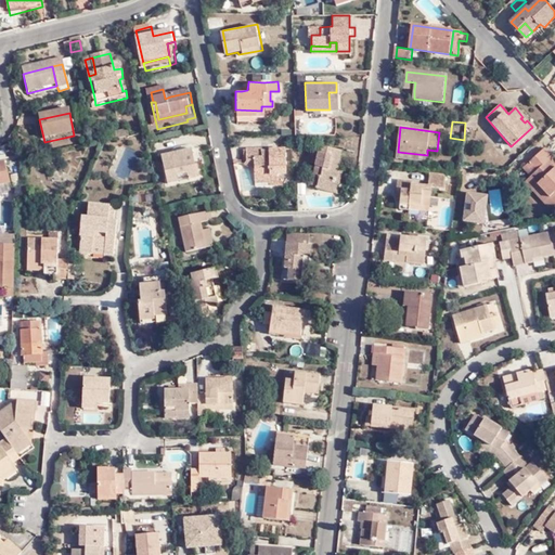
[(105,138),(107,144),(129,139),(127,132),(105,138)]
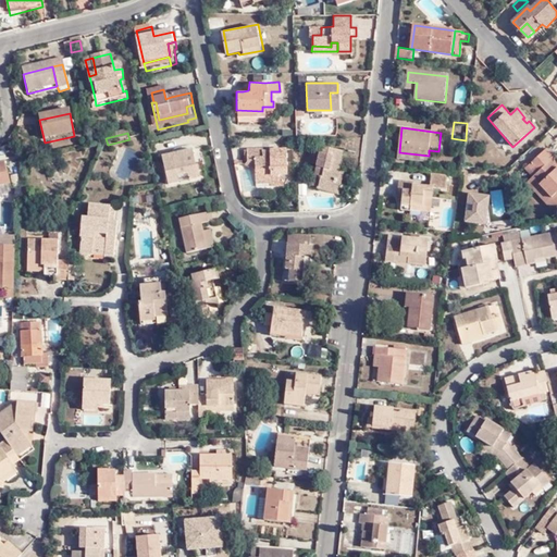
[(329,169),(336,171),(342,150),(320,144),(318,148),(310,147),(306,160),(313,163),(313,164),(319,166),(316,174),(310,173),(308,185),(331,193),(334,180),(325,176),(329,169)]
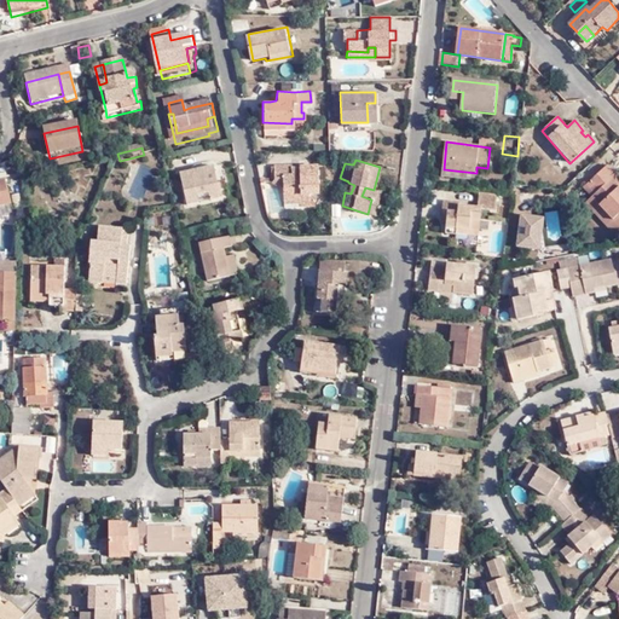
[(278,197),(305,196),(305,195),(305,192),(317,191),(316,165),(296,163),(296,167),(289,167),(289,163),(272,163),(272,175),(279,175),(278,197)]
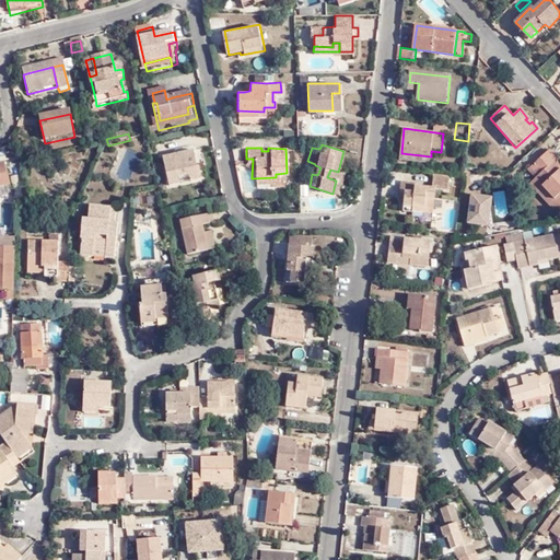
[(129,183),(141,154),(128,149),(116,177),(129,183)]
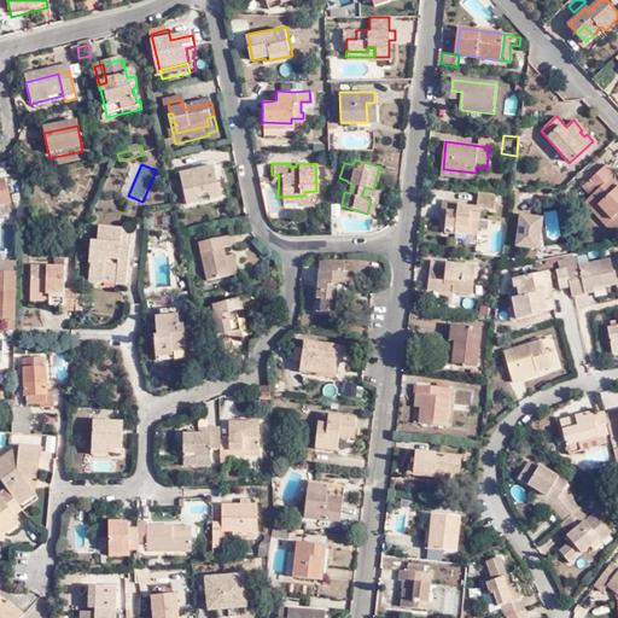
[(186,205),(197,202),(196,193),(207,191),(209,199),(221,196),(217,181),(216,181),(211,164),(196,168),(196,173),(190,174),(187,170),(179,173),(186,205)]
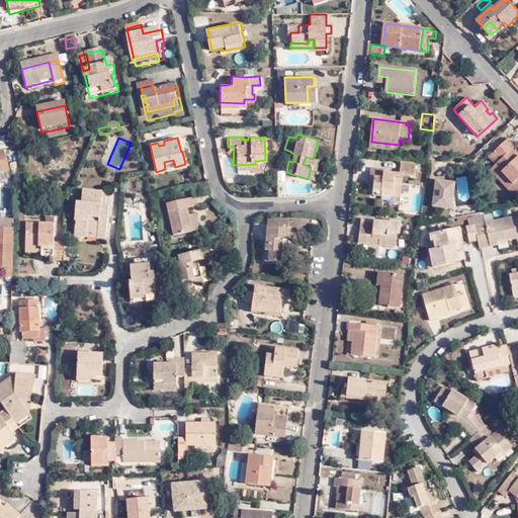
[(509,138),(492,154),(499,161),(500,153),(512,142),(509,138)]
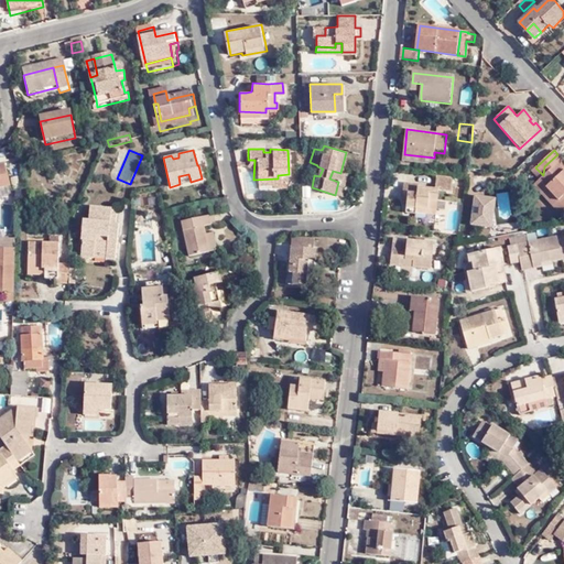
[(433,163),(434,158),(404,154),(403,160),(433,163)]
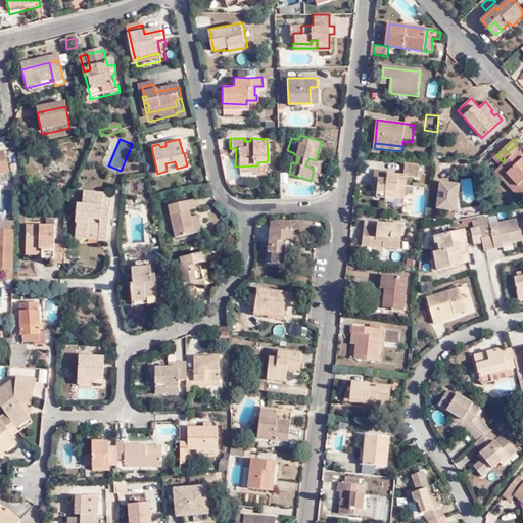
[(522,156),(520,153),(522,150),(522,149),(517,143),(505,154),(504,162),(503,169),(522,191),(522,156)]
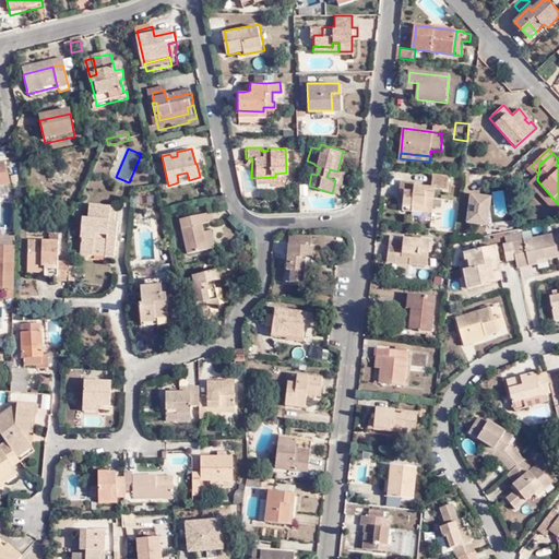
[(537,180),(538,174),(531,166),(527,169),(534,177),(537,180)]
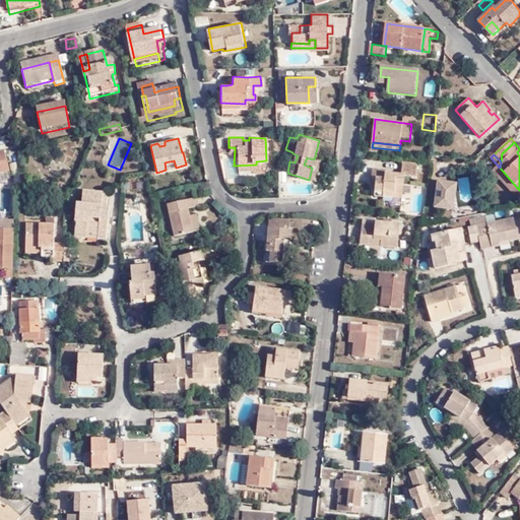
[(319,160),(314,159),(307,157),(304,165),(312,168),(309,180),(313,181),(319,160)]
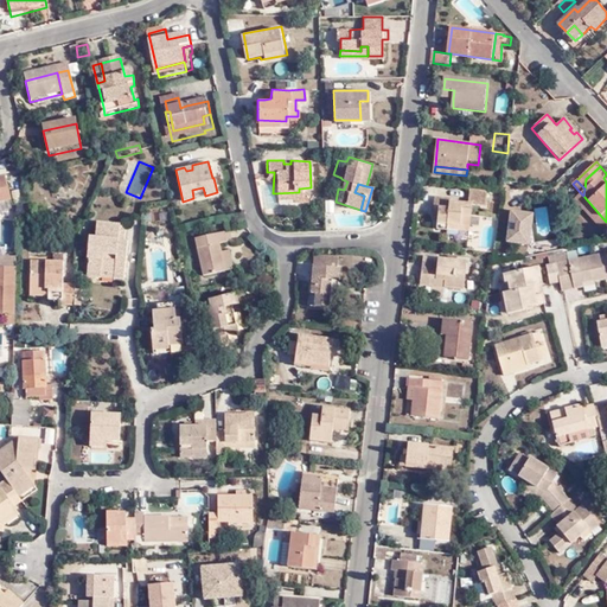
[(193,198),(205,196),(203,187),(192,190),(193,198)]
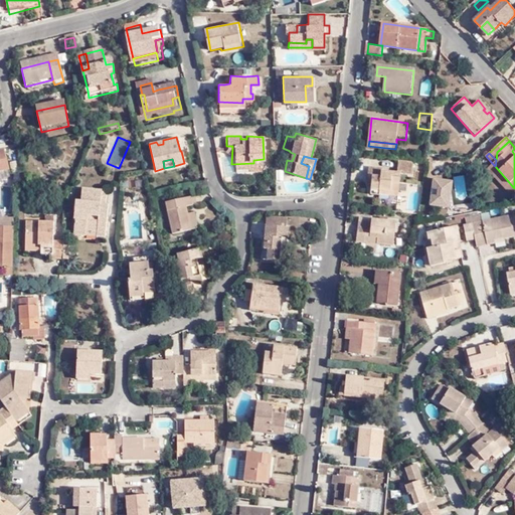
[(273,161),(273,166),(282,169),(284,165),(273,161)]
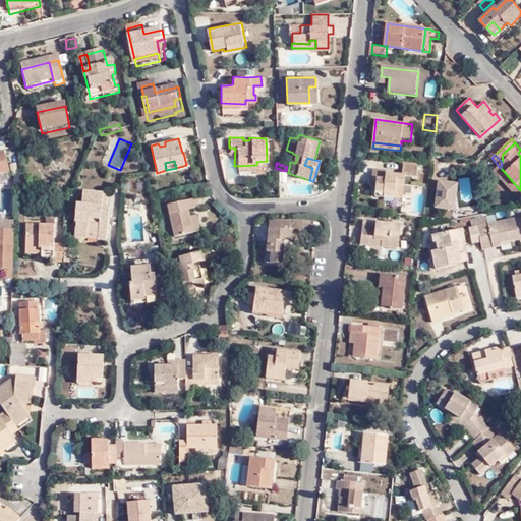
[(385,193),(403,195),(405,177),(418,179),(420,165),(404,163),(402,175),(387,174),(387,171),(373,169),(372,178),(378,178),(377,185),(374,197),(384,198),(385,193)]
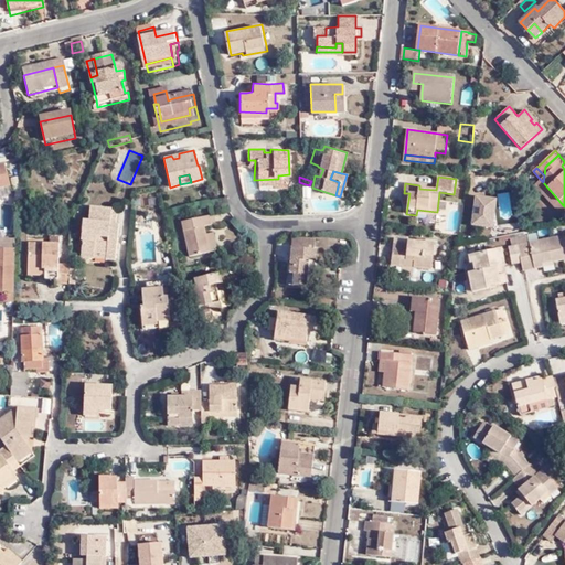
[(278,179),(254,180),(254,184),(276,184),(276,188),(283,188),(283,184),(278,178),(278,179)]
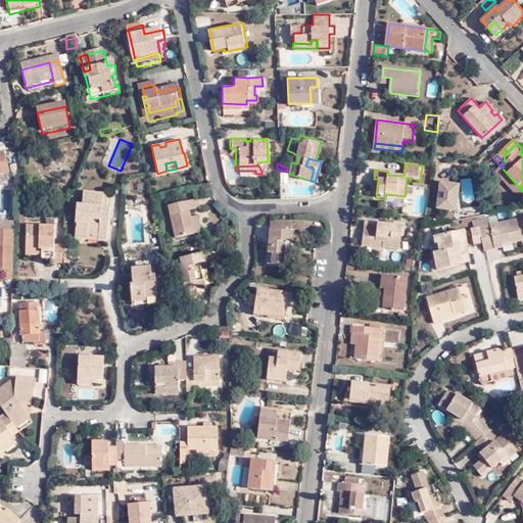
[(522,194),(522,191),(503,169),(501,178),(519,198),(522,194)]
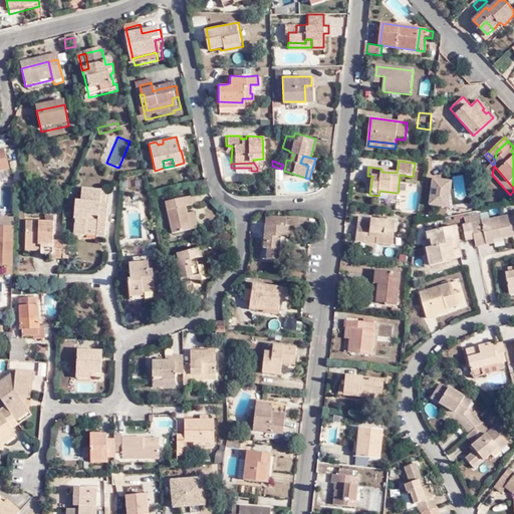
[(440,180),(436,207),(453,210),(457,183),(440,180)]
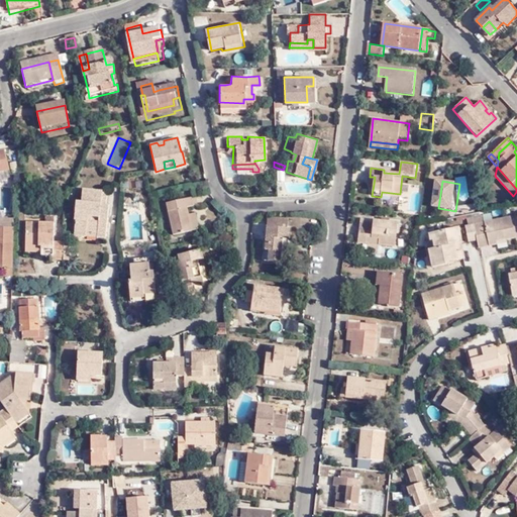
[(73,240),(84,241),(85,235),(95,236),(95,239),(104,240),(107,209),(99,208),(101,197),(81,194),(79,206),(74,205),(72,222),(74,224),(73,240)]
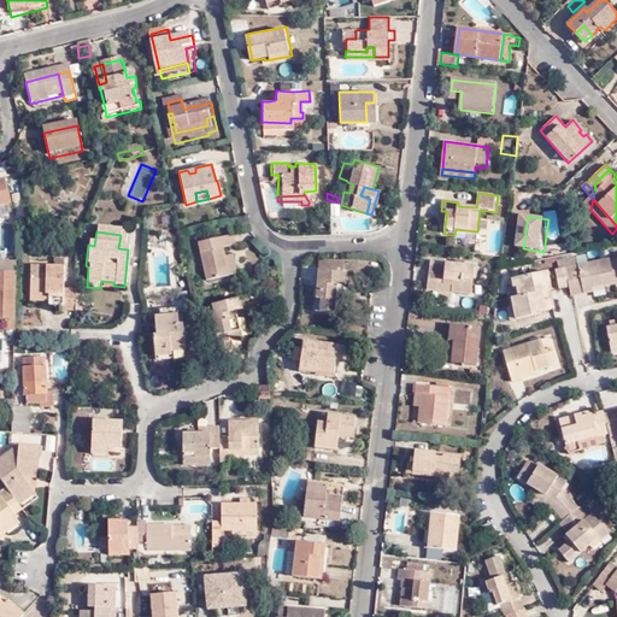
[(206,277),(228,272),(224,253),(222,253),(219,245),(228,242),(227,233),(198,240),(206,277)]
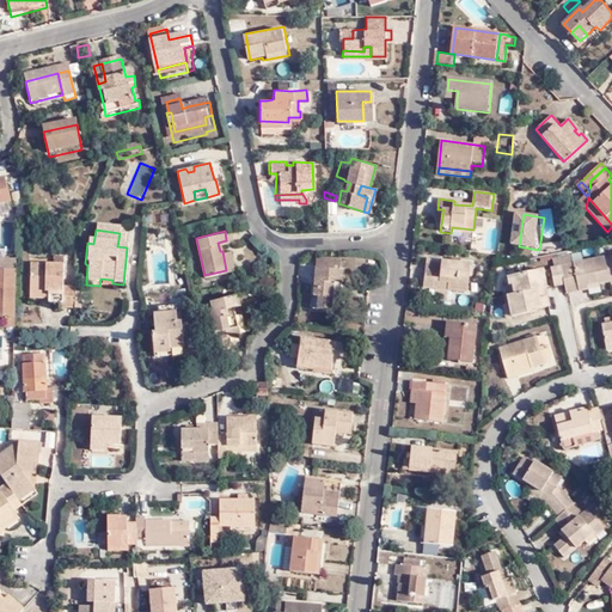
[(228,250),(222,251),(226,270),(233,269),(228,250)]
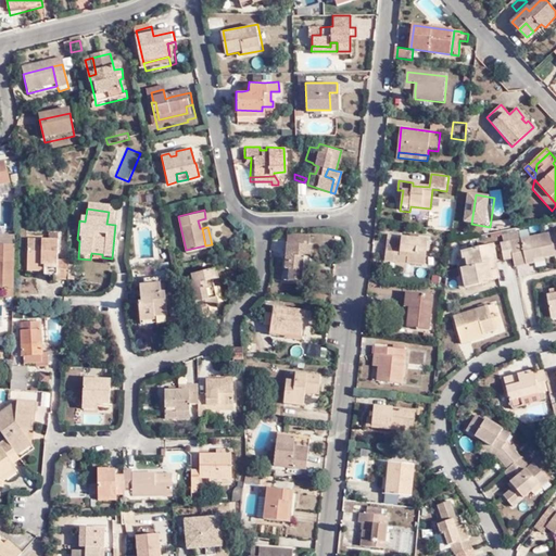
[(287,232),(286,242),(308,244),(308,234),(287,232)]
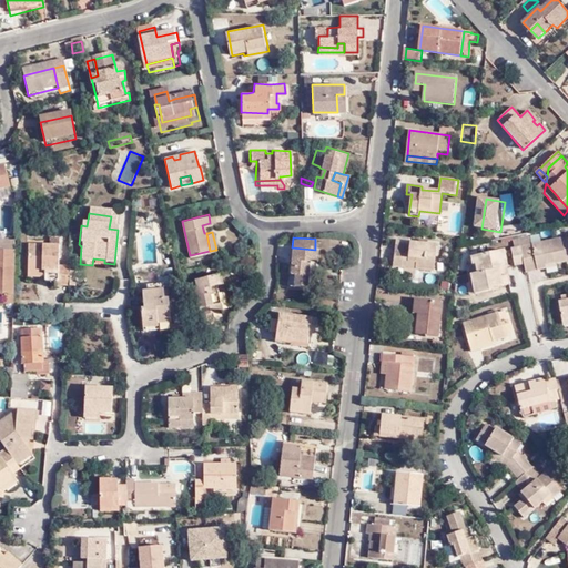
[(531,263),(533,272),(553,269),(553,265),(567,261),(567,237),(528,246),(531,263)]
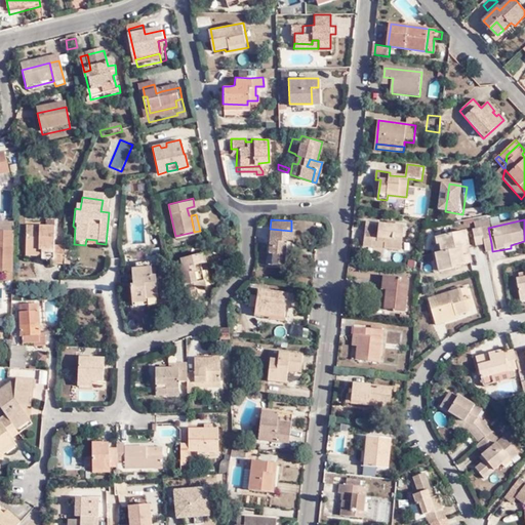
[(366,221),(365,231),(379,233),(380,224),(366,221)]
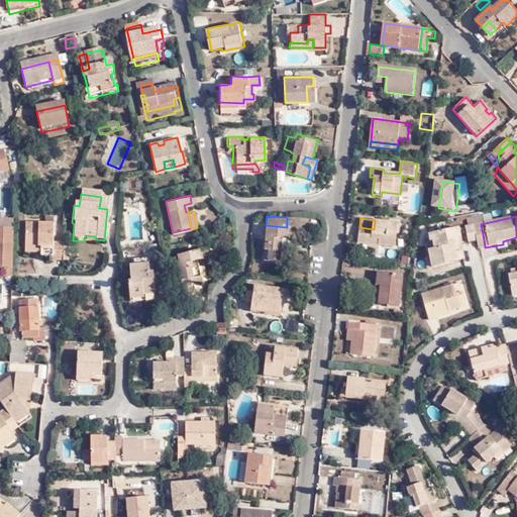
[(367,244),(367,243),(368,237),(381,239),(380,244),(380,245),(396,247),(399,223),(375,220),(374,229),(359,227),(357,243),(367,244)]
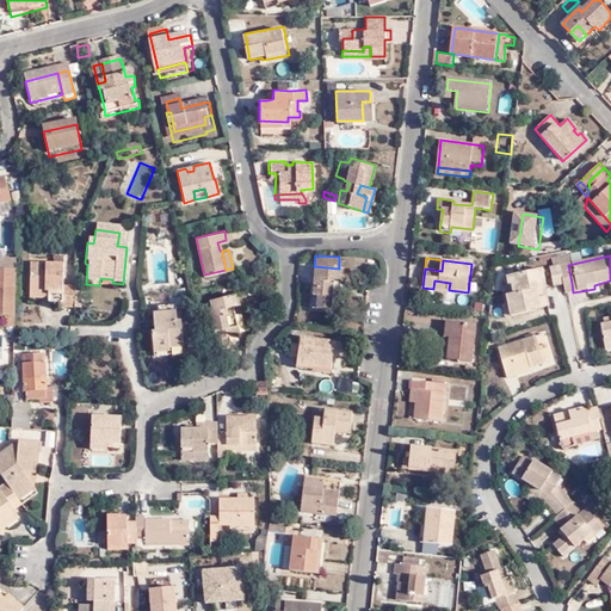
[(0,263),(0,273),(14,275),(14,264),(0,263)]
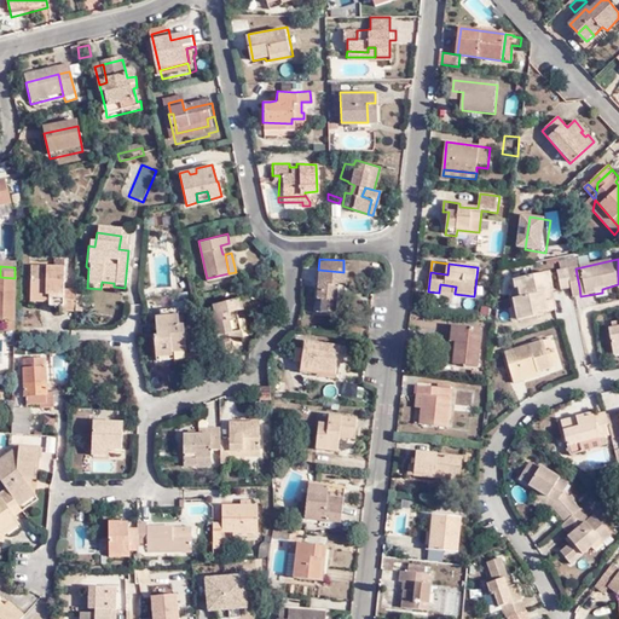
[(568,288),(579,287),(576,268),(565,271),(568,288)]
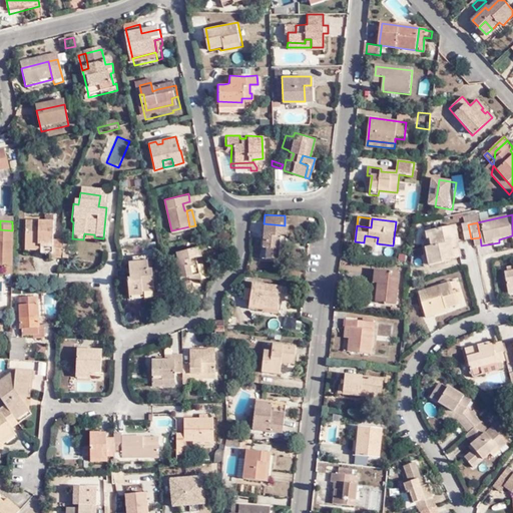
[(264,258),(279,259),(281,236),(287,237),(289,225),(285,225),(264,223),(263,234),(266,234),(266,236),(264,258)]
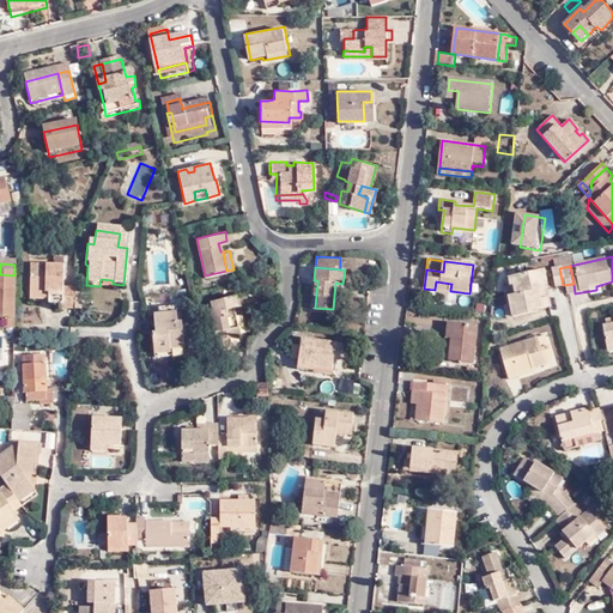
[(60,314),(74,314),(74,295),(61,293),(62,271),(53,271),(29,269),(29,298),(47,298),(47,304),(47,309),(60,310),(60,314)]
